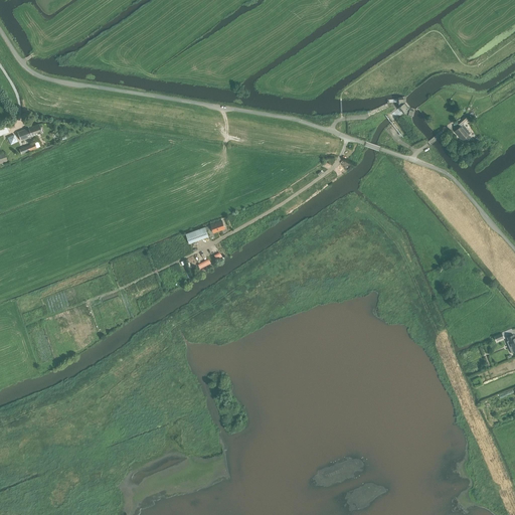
[(403,99),(403,98),(398,98),(398,99),(397,100),(397,103),(399,103),(399,106),(400,107),(399,108),(402,112),(403,113),(404,113),(405,113),(408,114),(408,115),(411,116),(412,116),(414,111),(413,111),(413,109),(409,108),(405,103),(405,99),(403,99)]
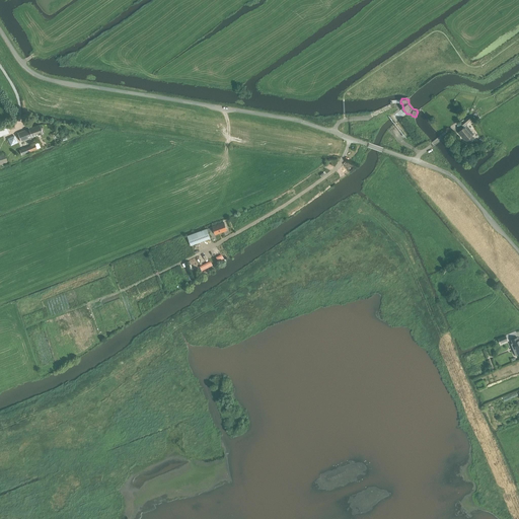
[(463,126),(471,120),(469,117),(461,123),(463,126)]
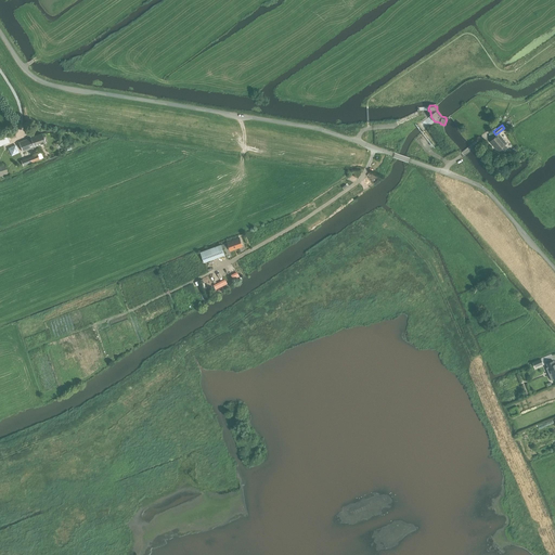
[(23,152),(46,143),(42,133),(18,142),(23,152)]
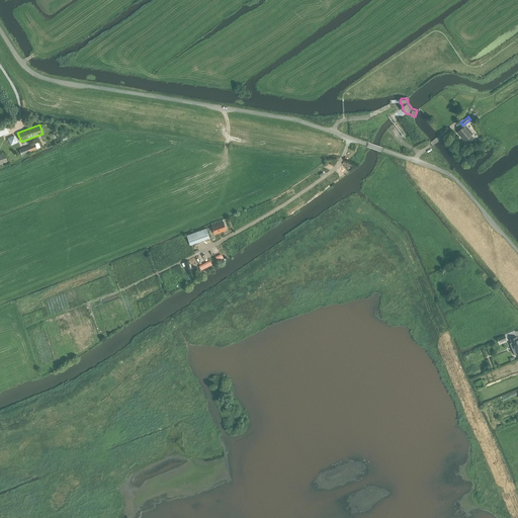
[(464,126),(458,132),(465,141),(472,136),(471,135),(473,134),(466,124),(464,126)]
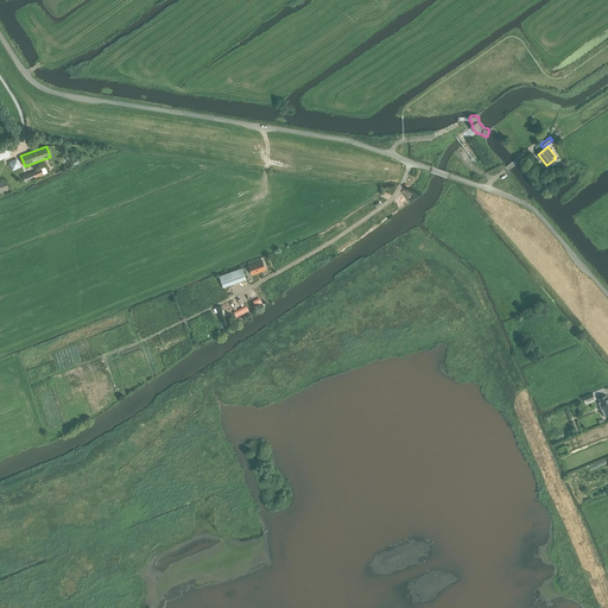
[(0,159),(11,156),(8,150),(0,152),(0,159)]
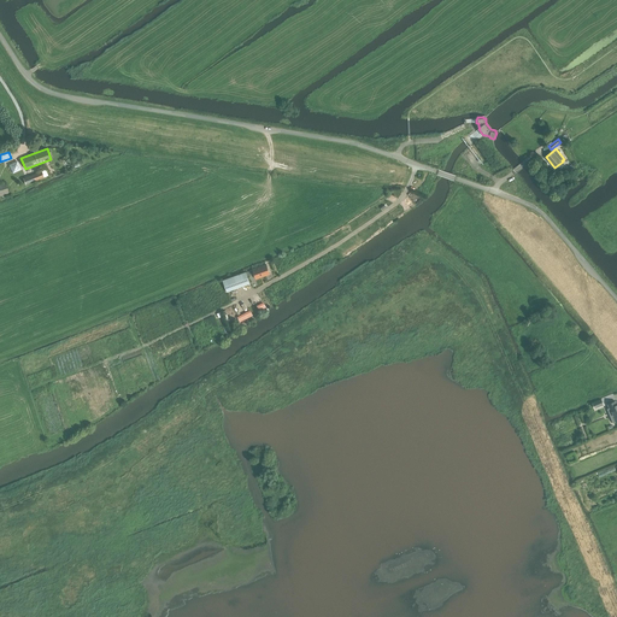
[(12,174),(22,170),(17,160),(9,165),(12,174)]
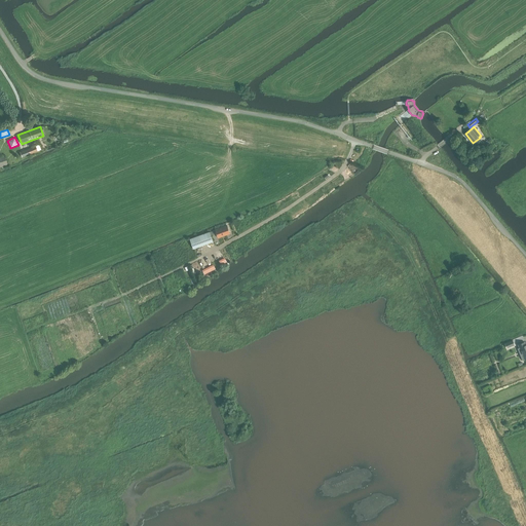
[(22,157),(32,154),(41,150),(39,144),(28,149),(20,152),(22,157)]
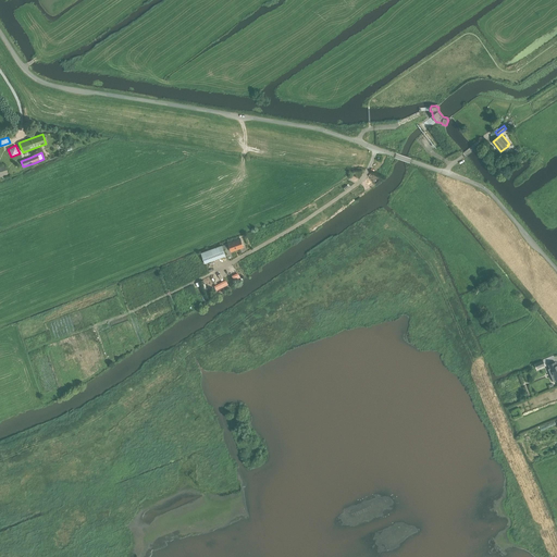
[(229,244),(222,246),(223,249),(229,247),(231,252),(244,247),(240,238),(227,243),(229,244)]
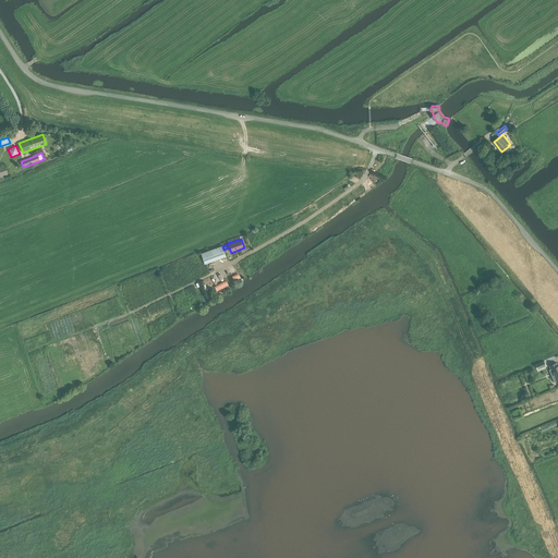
[(222,245),(202,253),(205,264),(226,256),(223,250),(222,246),(222,245)]
